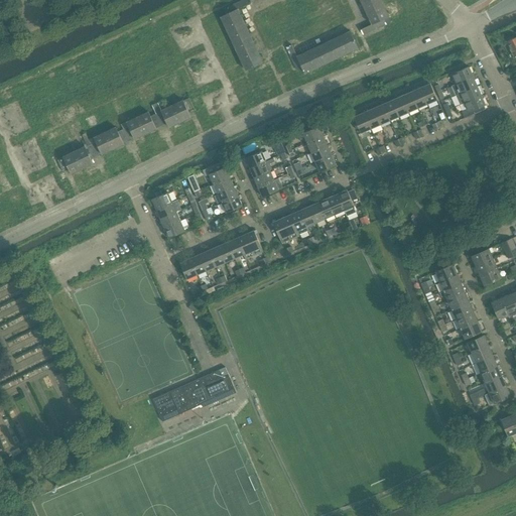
[(221,17),(226,27),(243,19),(238,9),(249,4),(247,0),(243,0),(224,9),(226,15),(221,17)]
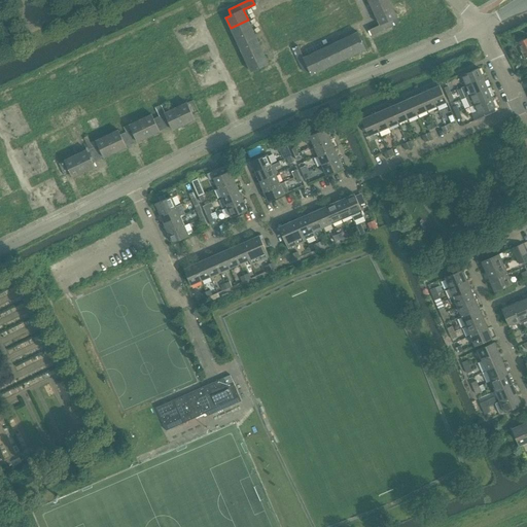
[(376,0),(370,3),(375,14),(392,5),(389,0),(376,0)]
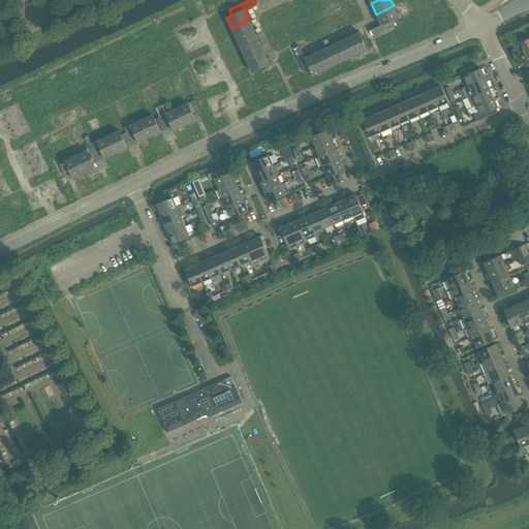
[(394,5),(376,14),(381,25),(370,30),(372,36),(396,25),(393,20),(399,17),(394,5)]
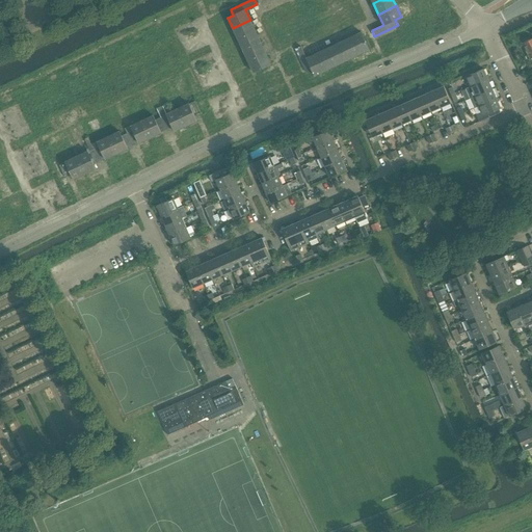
[(233,28),(238,40),(256,31),(250,20),(233,28)]
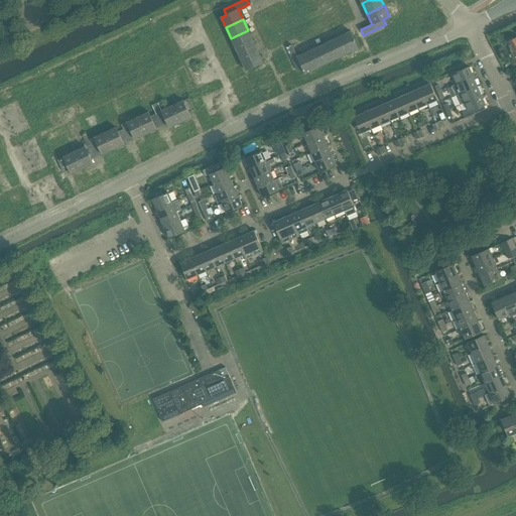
[(231,38),(236,49),(253,41),(248,30),(231,38)]
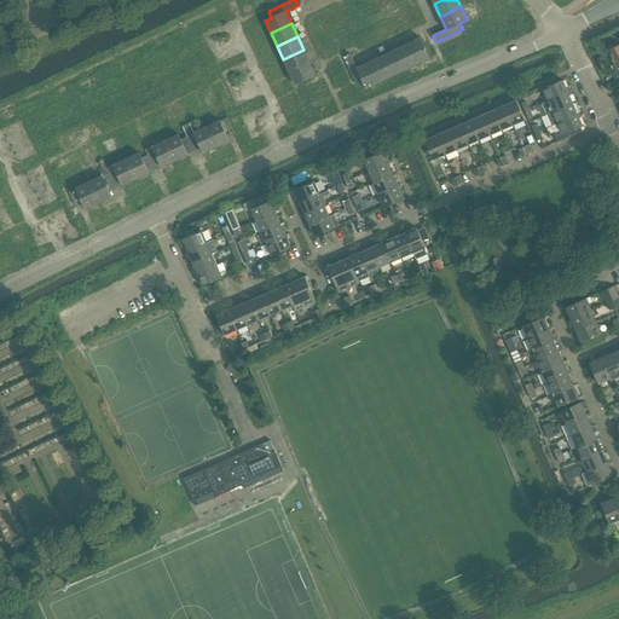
[(420,38),(408,44),(417,64),(429,58),(420,38)]
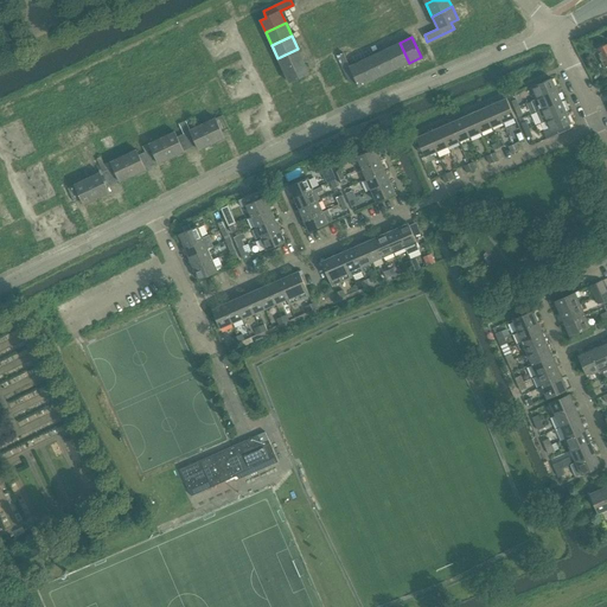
[(400,43),(387,49),(396,69),(409,63),(400,43)]
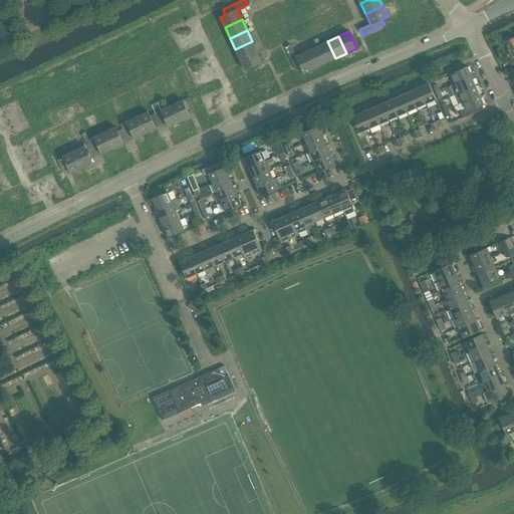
[(513,36),(505,42),(512,57),(513,56),(513,36)]
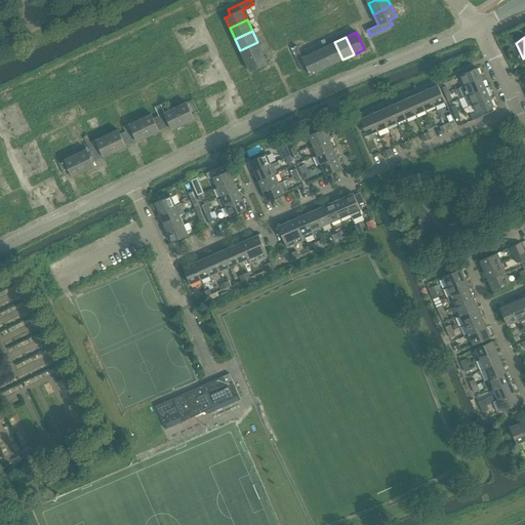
[(240,50),(244,61),(263,52),(257,42),(240,50)]
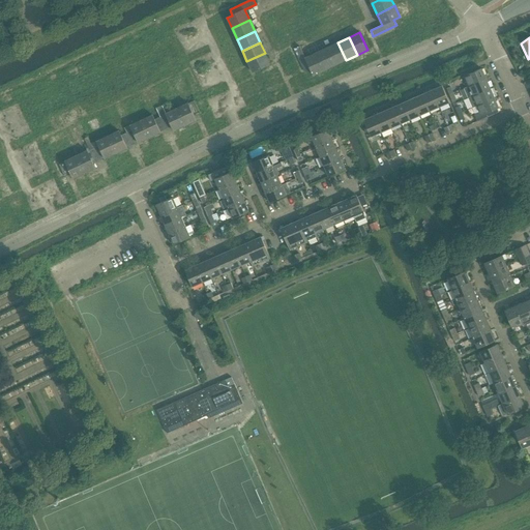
[(337,42),(327,48),(335,65),(346,60),(337,42)]
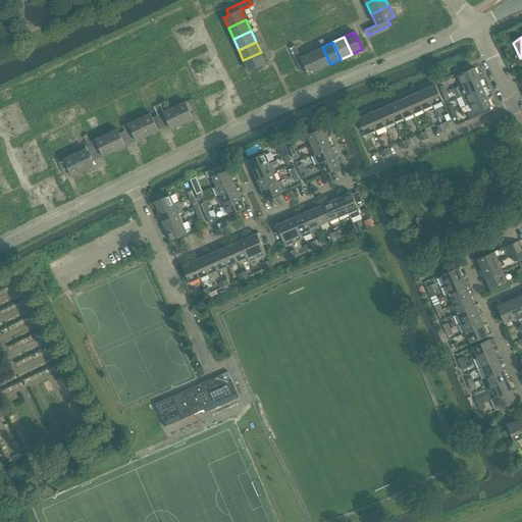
[(319,69),(311,52),(301,57),(296,46),(290,48),(301,71),(306,69),(309,74),(319,69)]
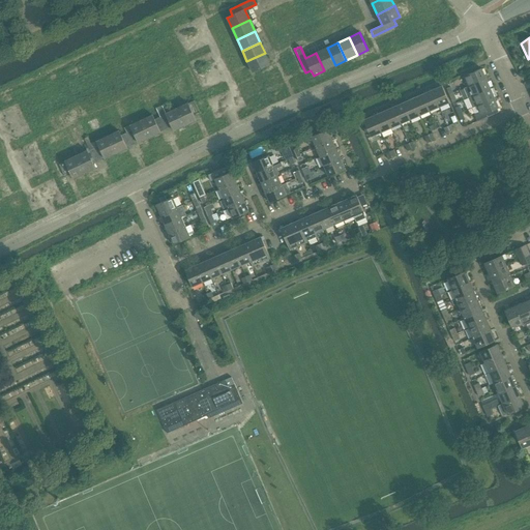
[(327,48),(316,53),(324,70),(335,65),(327,48)]
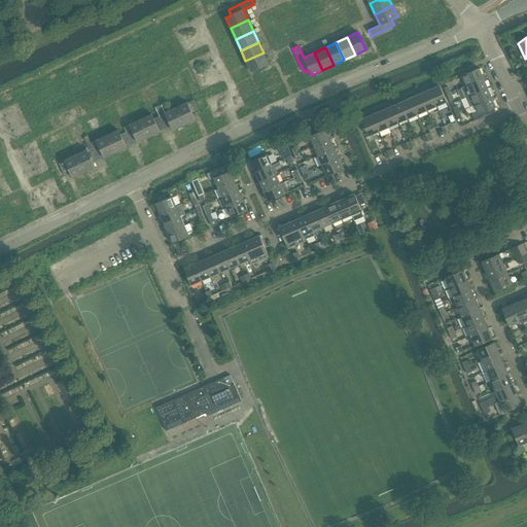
[(264,53),(245,61),(250,72),(253,71),(257,69),(269,64),(264,53)]
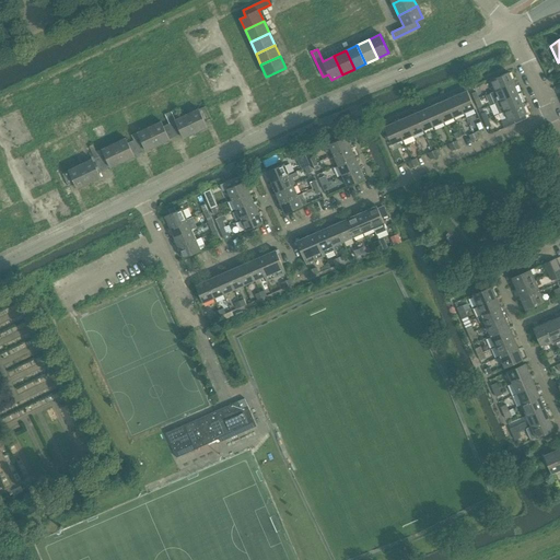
[(489,79),(494,91),(513,83),(509,72),(501,77),(500,74),(489,79)]
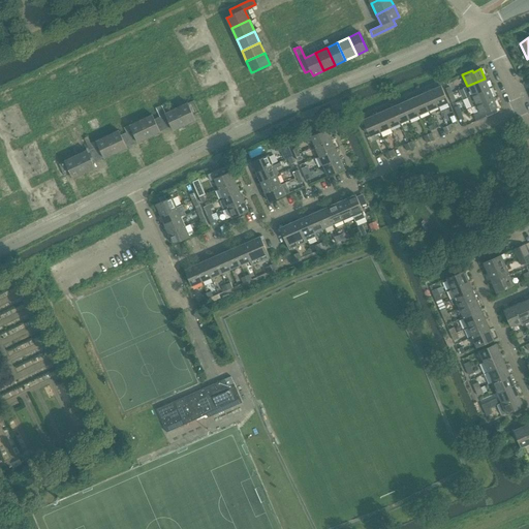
[(463,88),(467,97),(489,88),(485,79),(467,86),(463,88)]
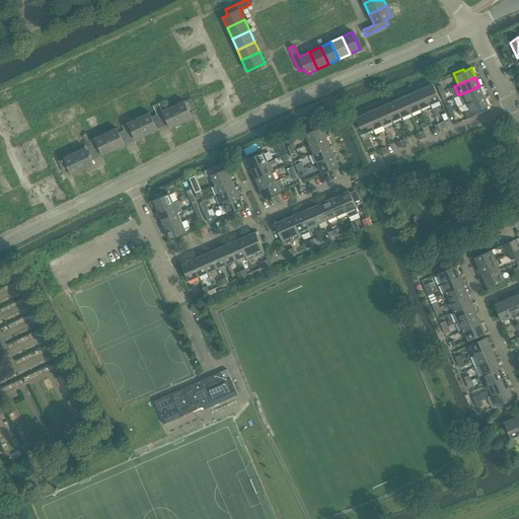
[(433,84),(423,88),(430,104),(440,100),(433,84)]
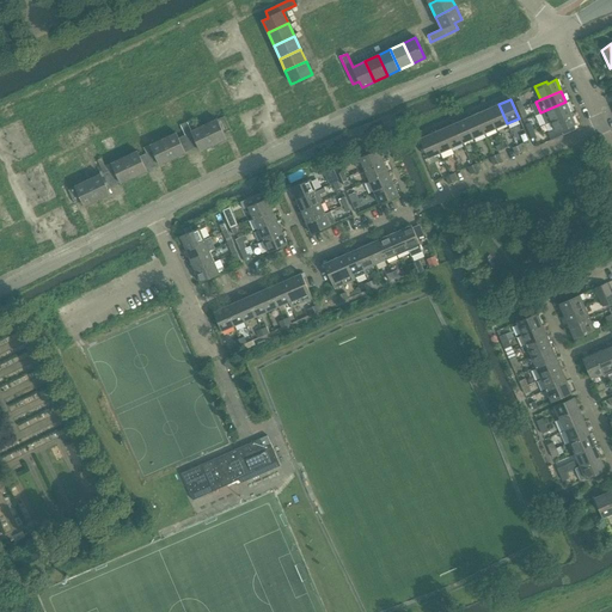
[(546,124),(550,122),(570,114),(565,102),(540,112),(546,124)]
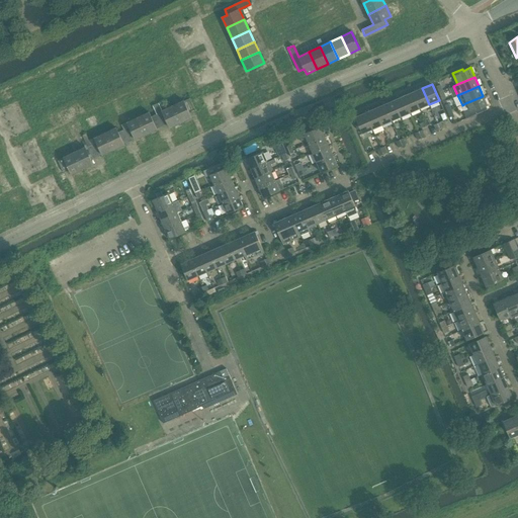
[(422,88),(413,93),(420,109),(429,104),(422,88)]
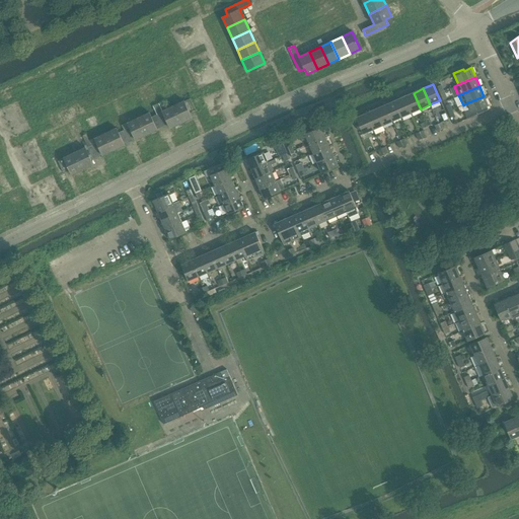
[(414,93),(403,97),(411,114),(421,109),(414,93)]
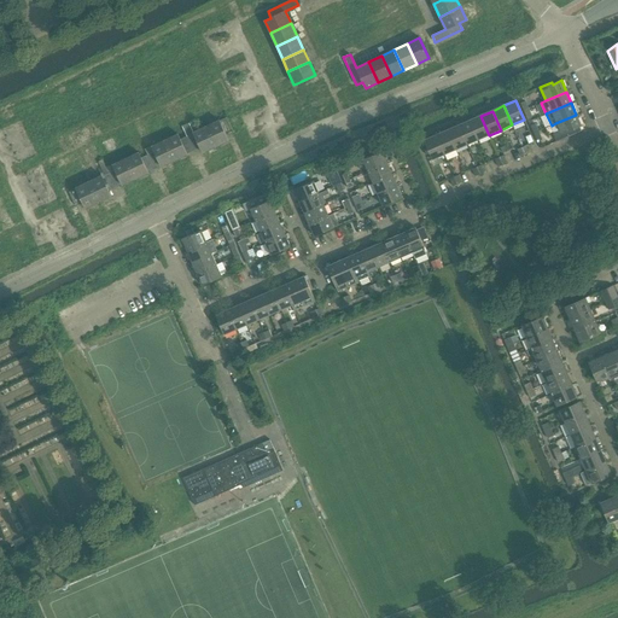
[(576,115),(555,123),(559,132),(553,134),(557,141),(582,130),(579,127),(582,126),(576,115)]
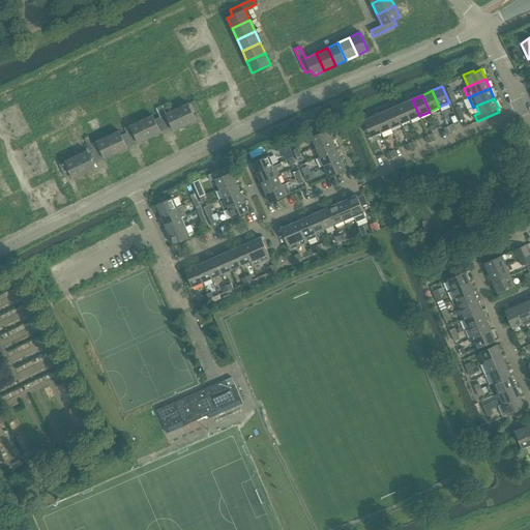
[(412,99),(403,104),(410,120),(419,116),(412,99)]
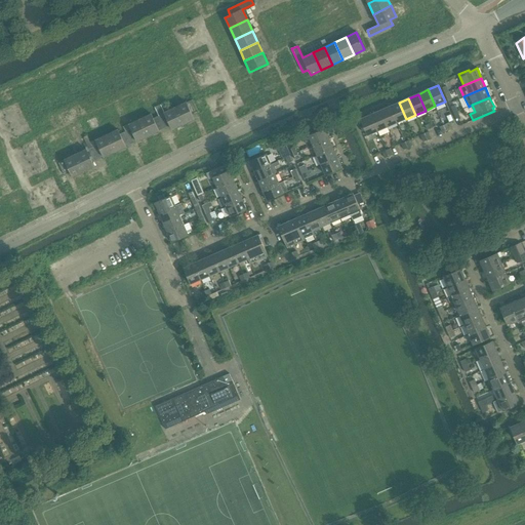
[(186,102),(174,107),(184,125),(194,120),(192,115),(198,112),(192,101),(187,103),(186,102)]
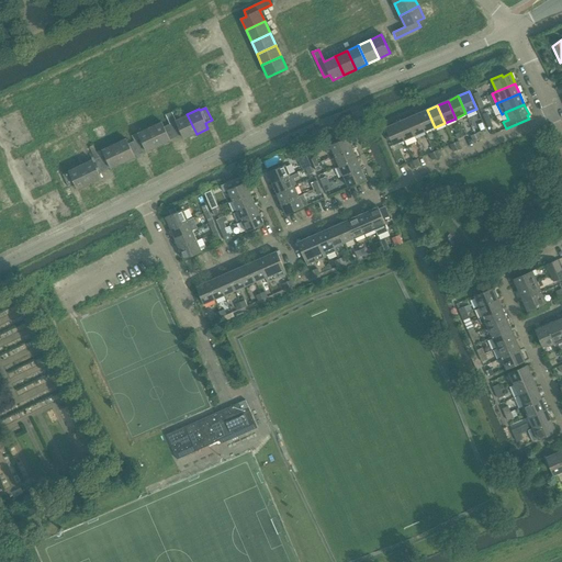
[(427,110),(417,114),(425,132),(435,127),(427,110)]
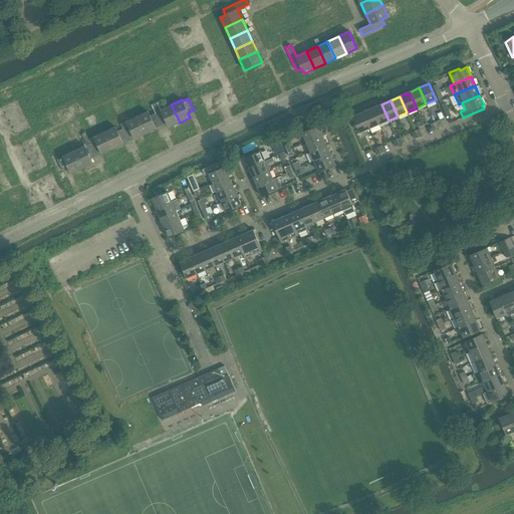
[(153,108),(156,113),(161,125),(167,122),(169,127),(180,122),(171,104),(161,109),(159,106),(153,108)]
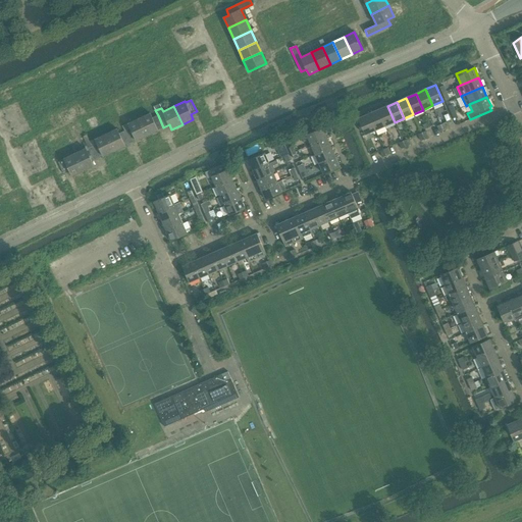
[(387,106),(377,110),(384,126),(395,122),(387,106)]
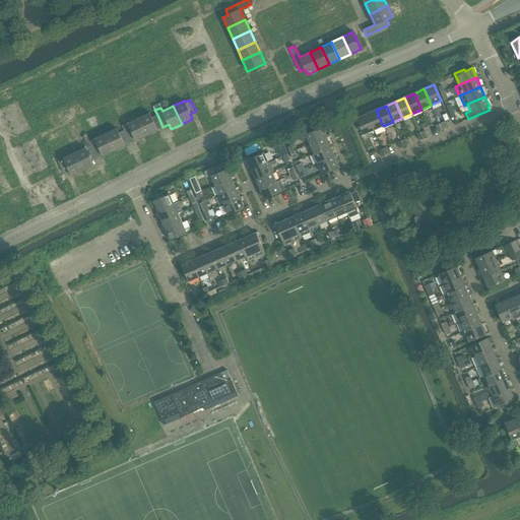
[(376,110),(367,114),(374,130),(383,126),(376,110)]
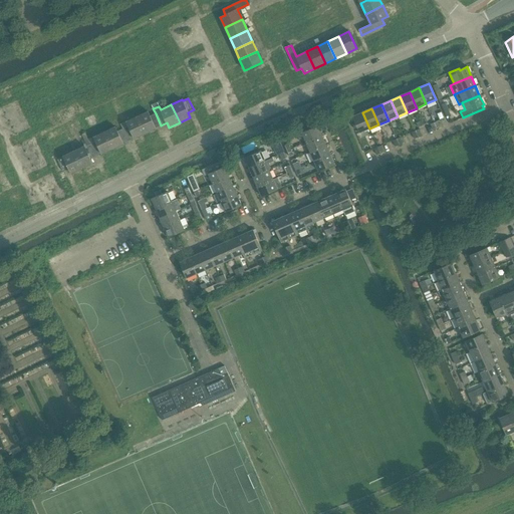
[(148,111),(137,116),(145,134),(156,129),(156,127),(161,125),(156,113),(150,116),(148,111)]
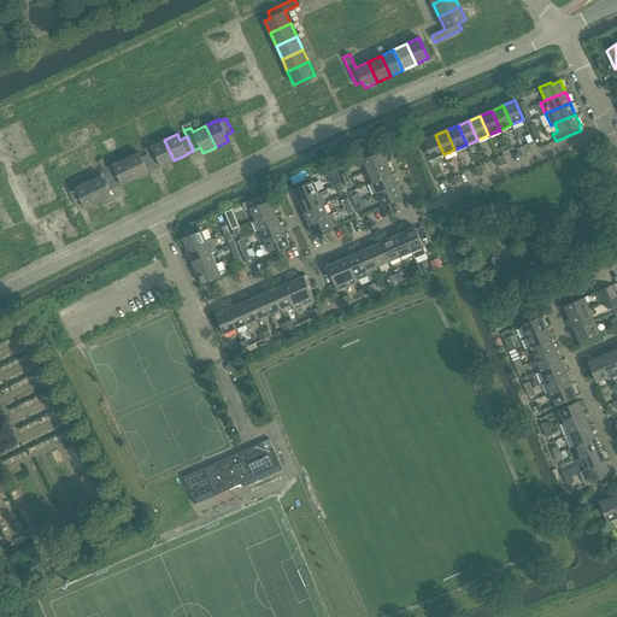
[(444,154),(435,135),(423,140),(432,159),(444,154)]
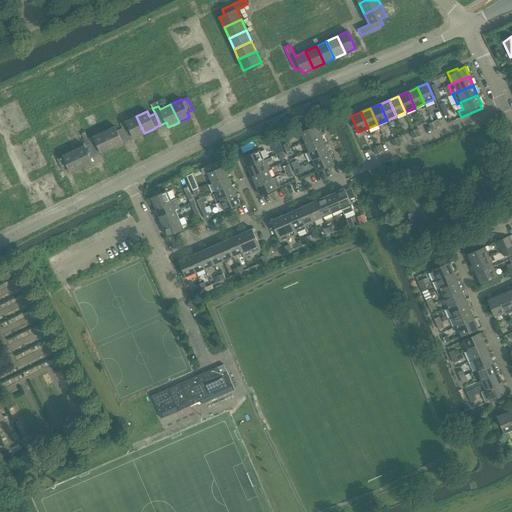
[(128,126),(122,128),(128,140),(133,138),(134,138),(144,133),(136,116),(126,121),(128,126)]
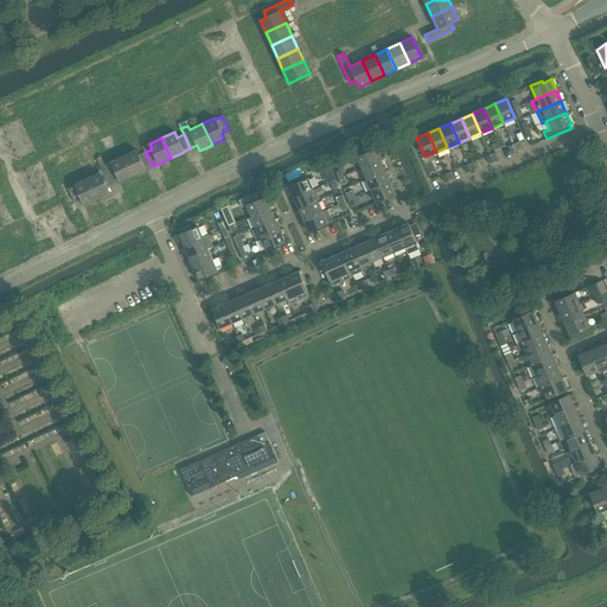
[(356,157),(362,168),(381,160),(375,148),(356,157)]
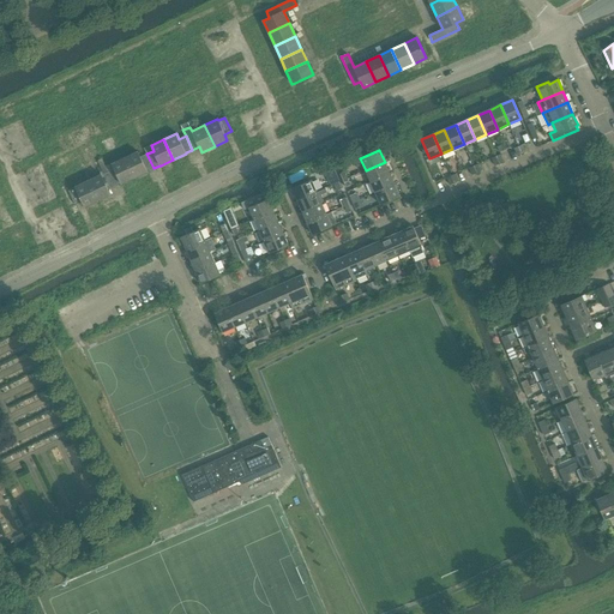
[(138,151),(125,158),(134,179),(148,173),(146,172),(154,168),(146,154),(140,157),(138,151)]
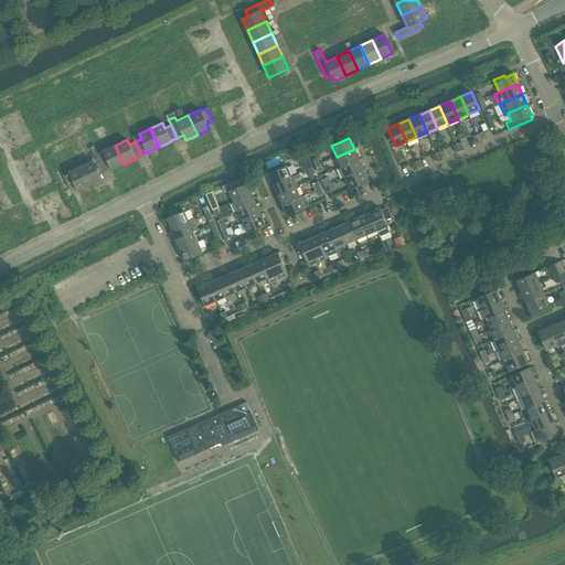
[(105,156),(99,159),(105,171),(112,169),(112,170),(124,164),(115,146),(103,151),(105,156)]
